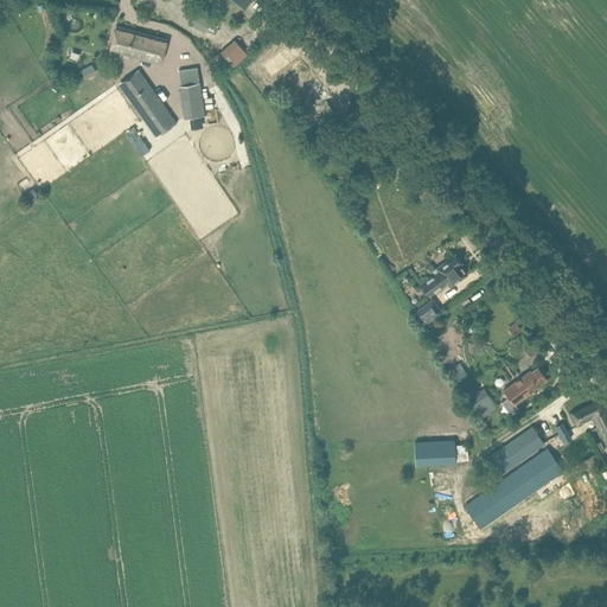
[(212,10),(202,2),(189,24),(204,33),(205,31),(212,20),(208,17),(212,10)]
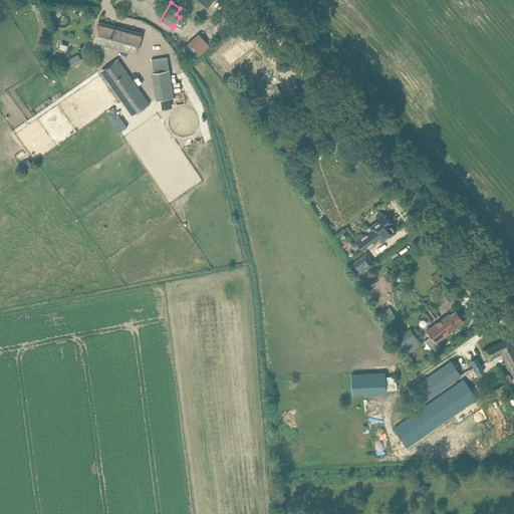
[(92,45),(102,47),(104,48),(105,45),(137,52),(140,42),(142,32),(98,22),(92,45)]
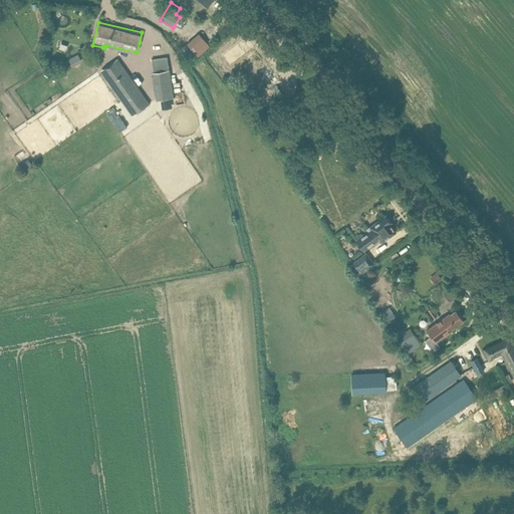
[(199,56),(211,45),(199,32),(187,43),(199,56)]
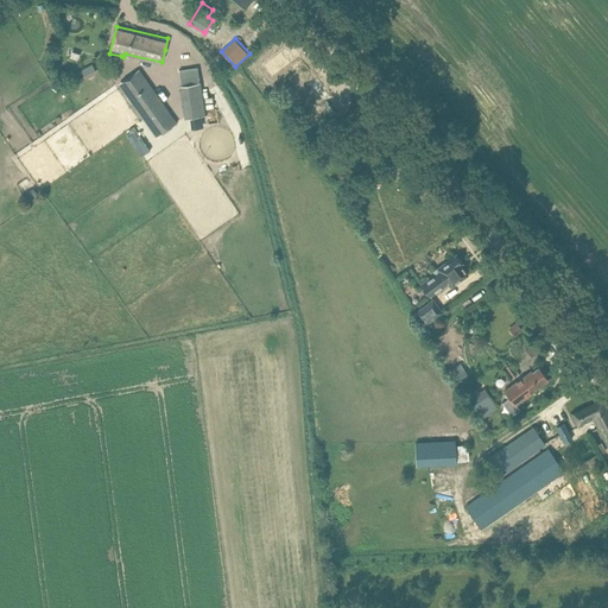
[(92,64),(81,69),(83,76),(94,70),(92,64)]
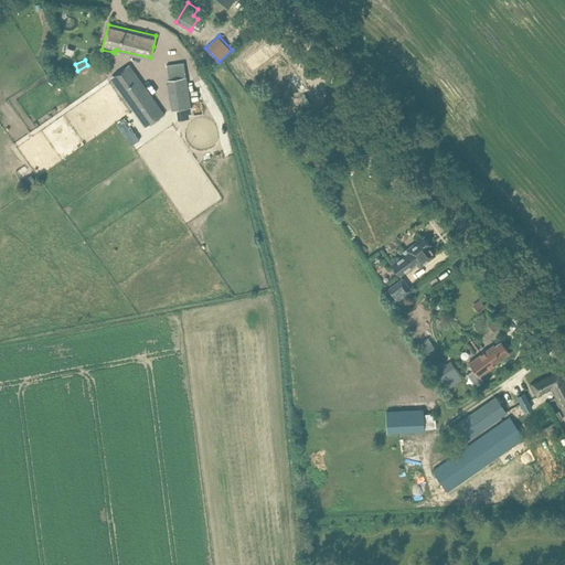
[(171,109),(191,106),(185,61),(166,64),(171,109)]
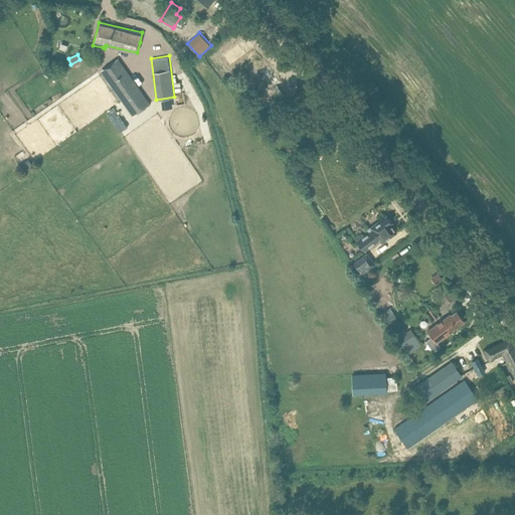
[(109,82),(120,99),(133,116),(149,104),(126,70),(109,82)]
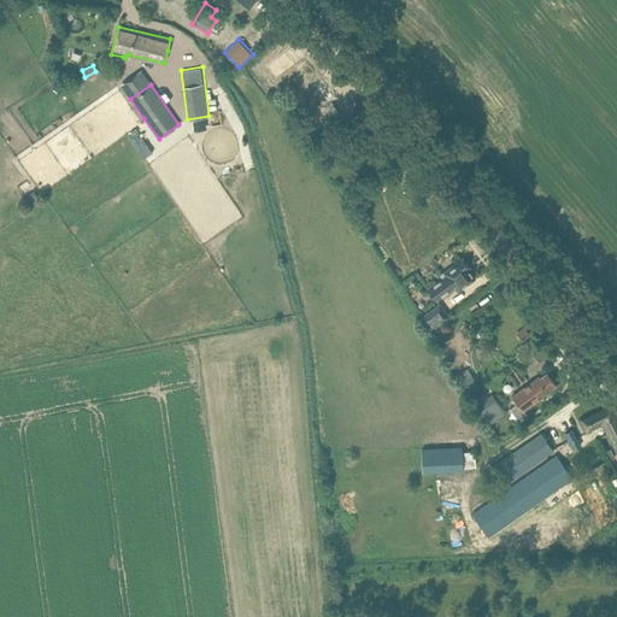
[(394,180),(389,174),(364,192),(369,199),(394,180)]
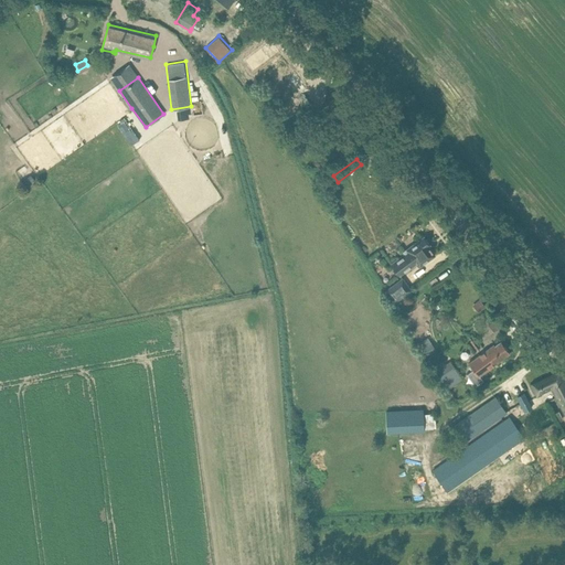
[(418,266),(425,262),(434,255),(428,246),(429,245),(424,237),(415,244),(403,252),(405,254),(391,264),(400,276),(416,263),(418,266)]
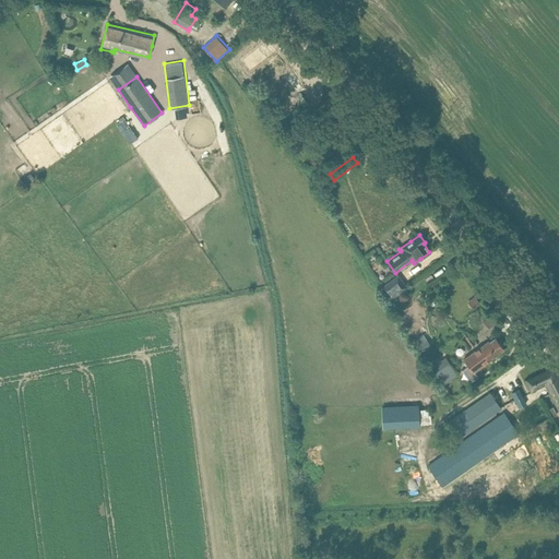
[(397,274),(380,287),(389,299),(406,286),(397,274)]
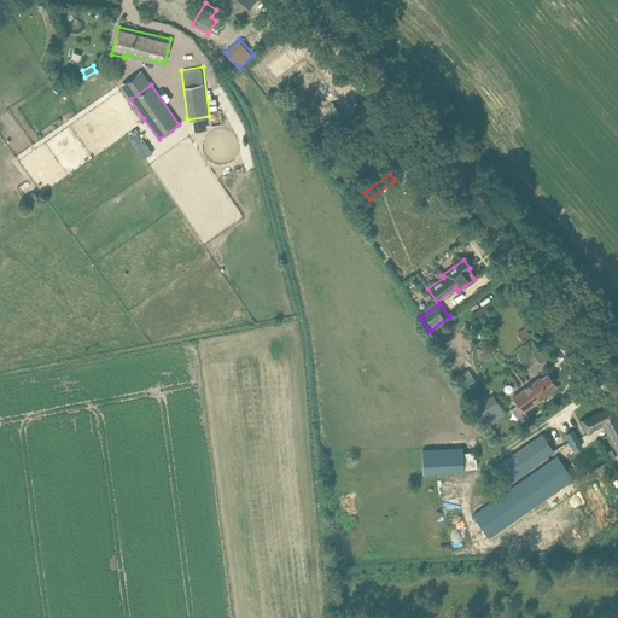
[(525,339),(531,333),(525,327),(519,333),(525,339)]
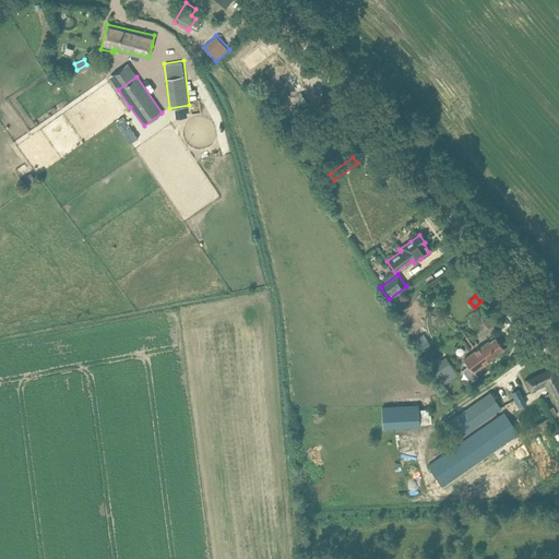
[(488,341),(479,347),(464,359),(468,366),(463,370),(462,369),(462,370),(471,382),(478,376),(477,376),(474,371),(496,355),(504,348),(496,337),(489,342),(488,341)]
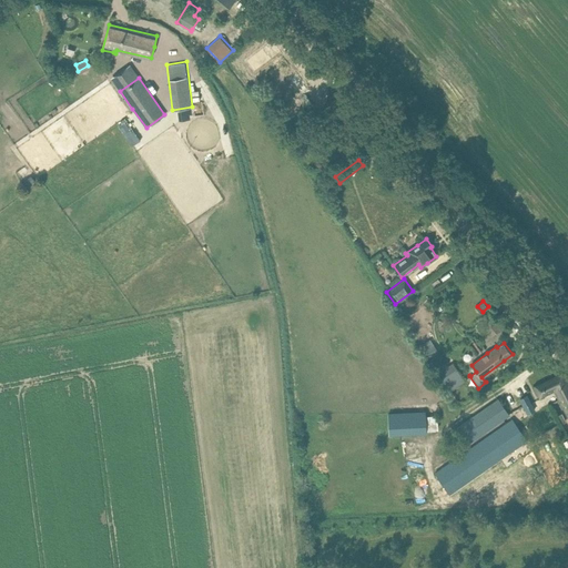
[(454,365),(438,375),(448,389),(457,384),(459,388),(467,384),(454,365)]
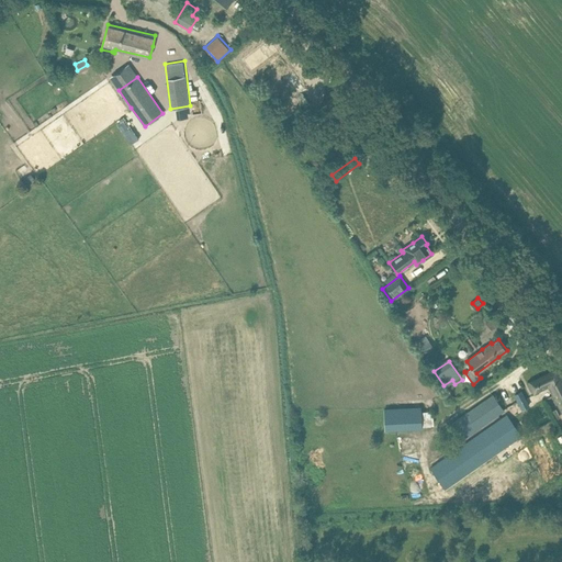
[(548,388),(551,394),(561,389),(561,372),(560,368),(550,372),(528,383),(535,395),(548,388)]
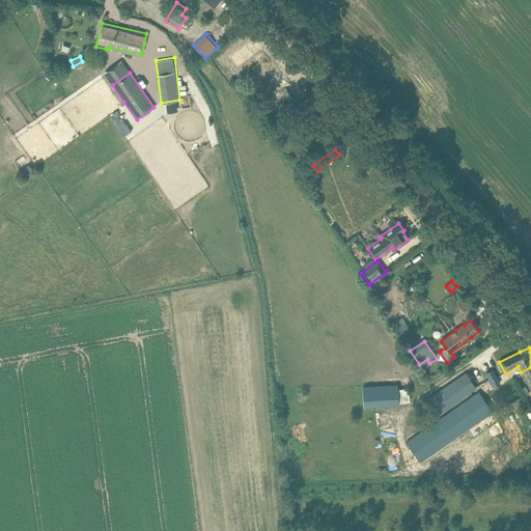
[(485,373),(493,386),(499,383),(497,378),(501,375),(497,367),(485,373)]
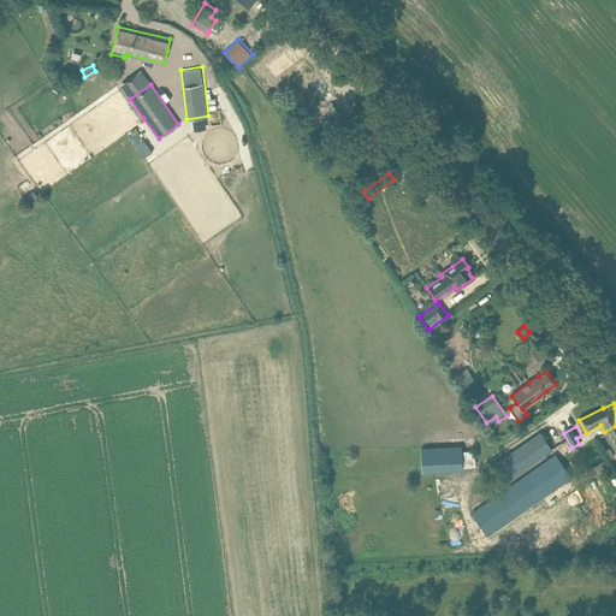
[(615,426),(604,432),(615,454),(615,426)]
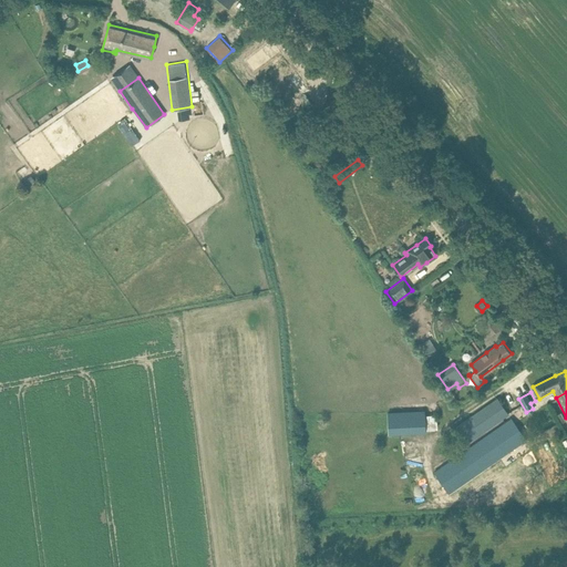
[(466,443),(507,414),(497,399),(455,428),(466,443)]
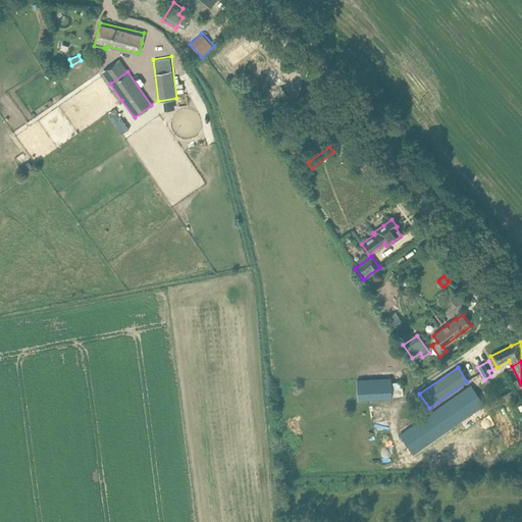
[(403,396),(402,381),(390,382),(390,378),(357,380),(357,384),(347,385),(347,392),(351,392),(351,398),(383,397),(383,398),(388,398),(388,397),(392,397),(392,396),(403,396)]
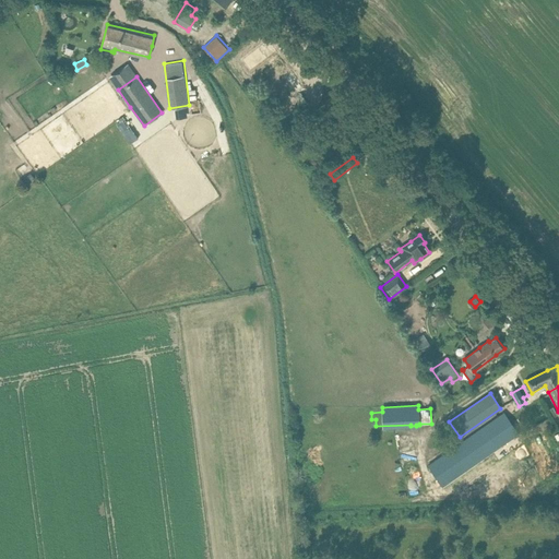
[(504,412),(428,464),(443,486),(510,440),(519,433),(511,420),(504,412)]
